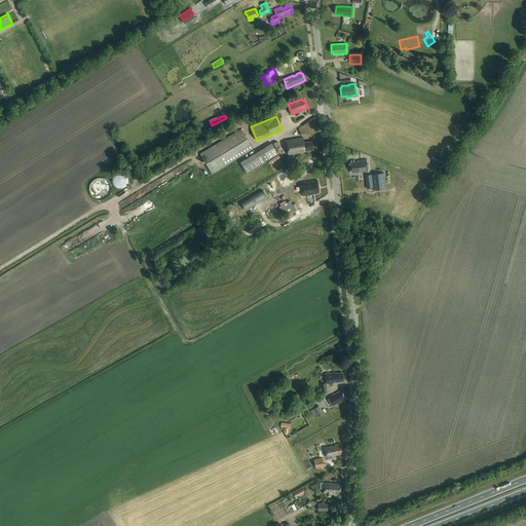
[(200,154),(186,161),(197,183),(253,149),(250,144),(241,129),(213,147),(200,154)]
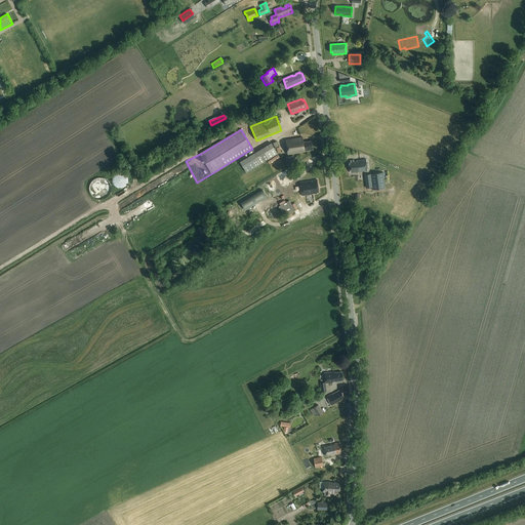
[(304,143),(303,137),(286,140),(288,154),(305,152),(305,151),(313,150),(312,140),(304,143)]
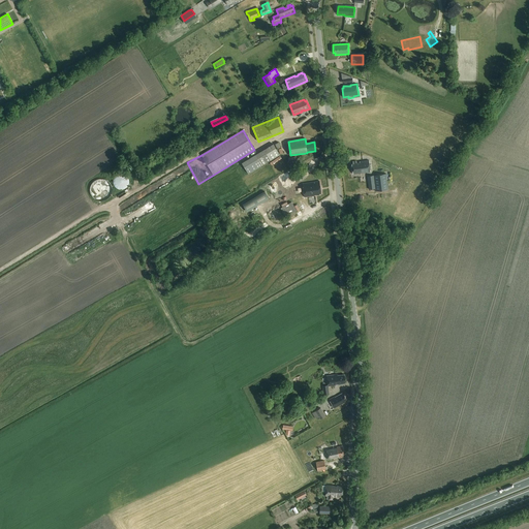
[(280,155),(277,150),(273,144),(265,149),(255,155),(242,162),(248,174),(261,165),(269,161),(280,155)]
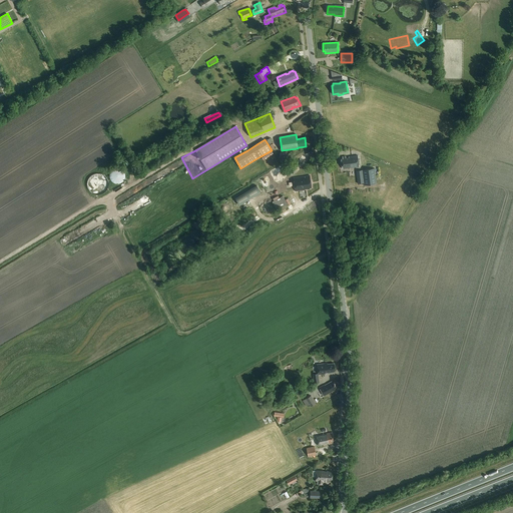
[(359,166),(358,156),(348,157),(346,158),(345,156),(342,156),(343,159),(342,159),(343,168),(359,166)]
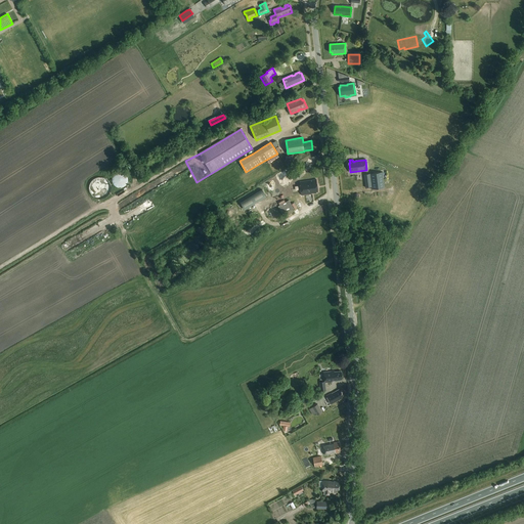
[(296,175),(303,170),(299,165),(293,171),(296,175)]
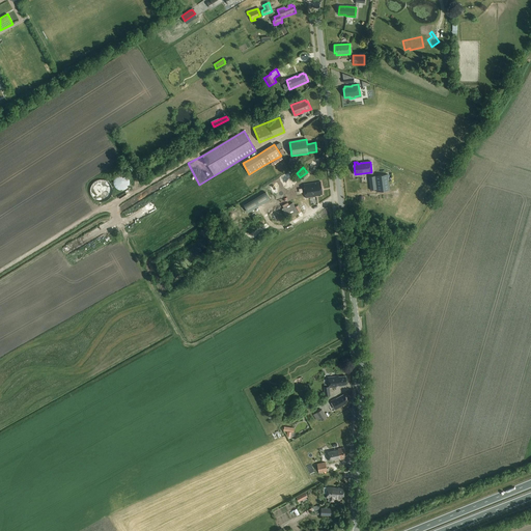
[(114,187),(116,189),(119,190),(122,190),(126,190),(128,188),(130,185),(130,182),(129,178),(127,176),(123,174),(120,174),(117,175),(115,177),(114,180),(113,184),(114,187)]
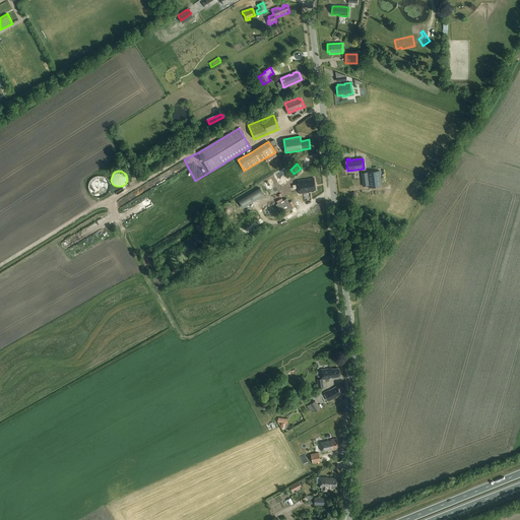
[(369,188),(382,187),(380,171),(361,174),(363,186),(369,186),(369,188)]
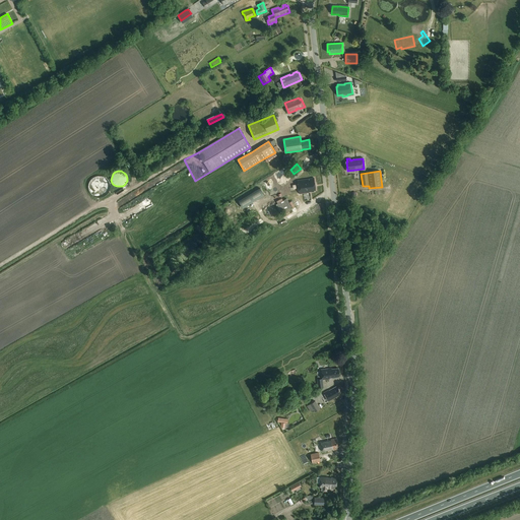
[(314,191),(315,191),(313,179),(297,182),(299,195),(314,192),(314,191)]
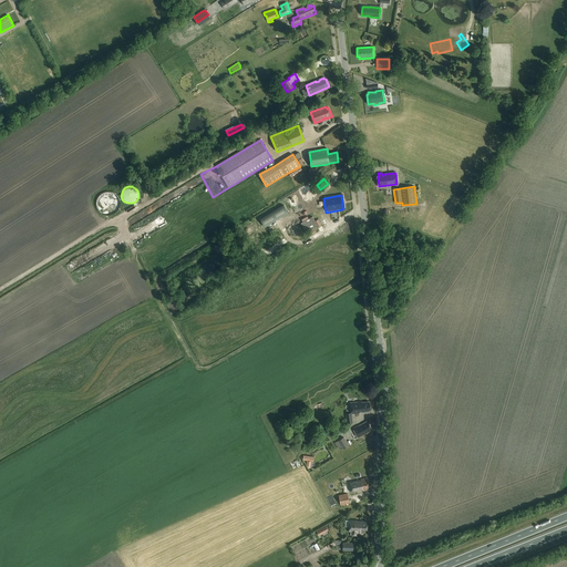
[(278,219),(288,213),(284,205),(274,212),(260,219),(265,227),(278,219)]
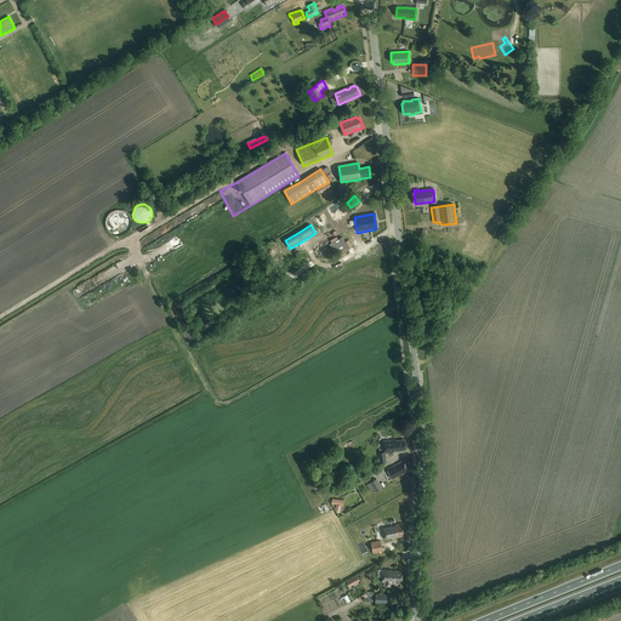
[(342,237),(332,243),(337,252),(339,252),(348,248),(342,237)]
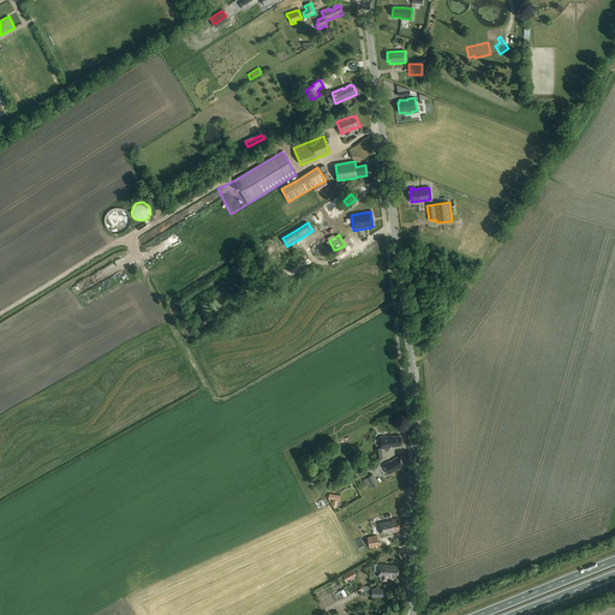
[(393,435),(381,436),(381,439),(382,448),(382,449),(390,448),(390,447),(401,446),(401,436),(393,437),(393,435)]
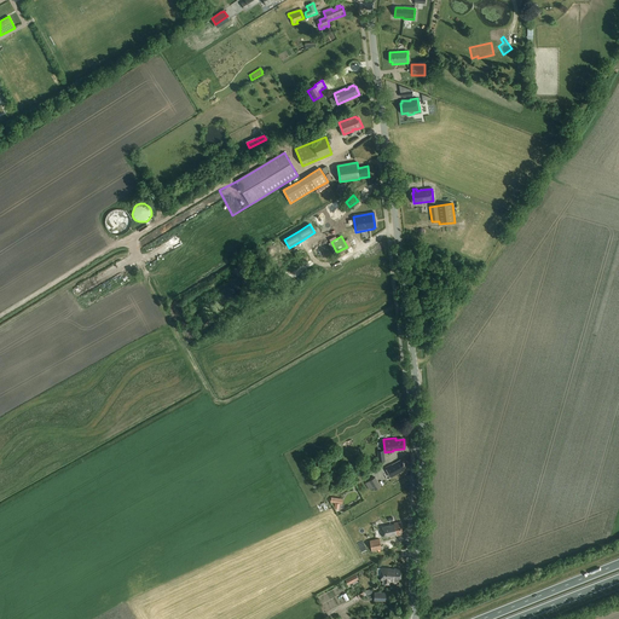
[(405,468),(400,460),(394,463),(395,464),(392,466),(392,464),(386,468),(392,478),(404,470),(404,468),(405,468)]
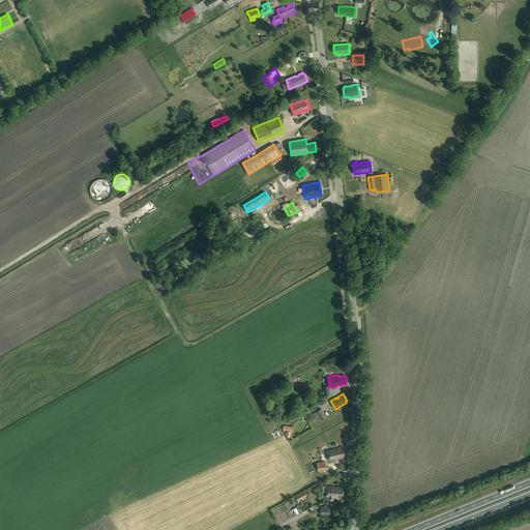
[(321,409),(316,412),(319,418),(321,420),(326,416),(321,409)]
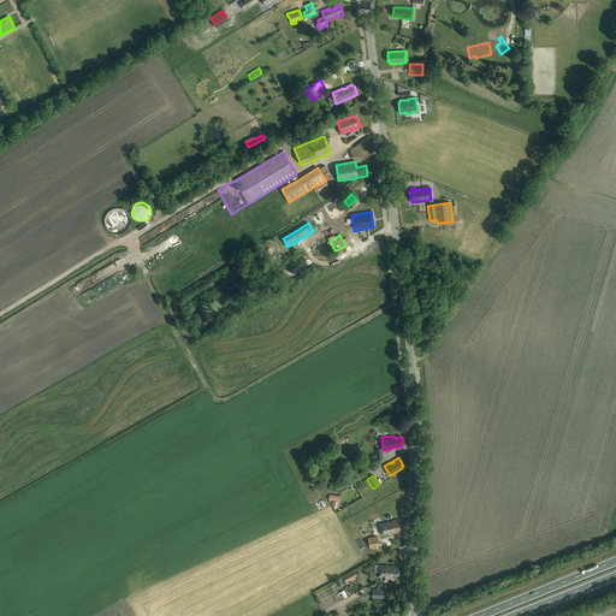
[(400,520),(380,523),(380,526),(381,533),(381,535),(391,533),(391,532),(395,532),(395,533),(401,532),(400,529),(401,529),(400,520)]
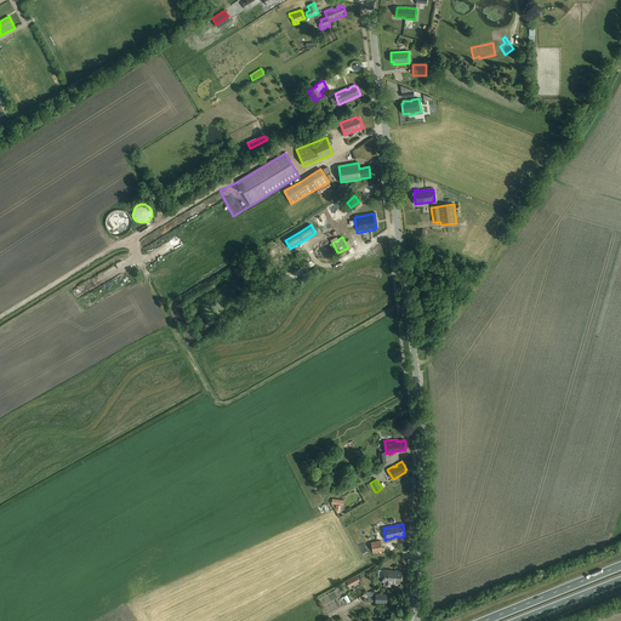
[(382,551),(381,540),(371,542),(374,553),(382,551)]
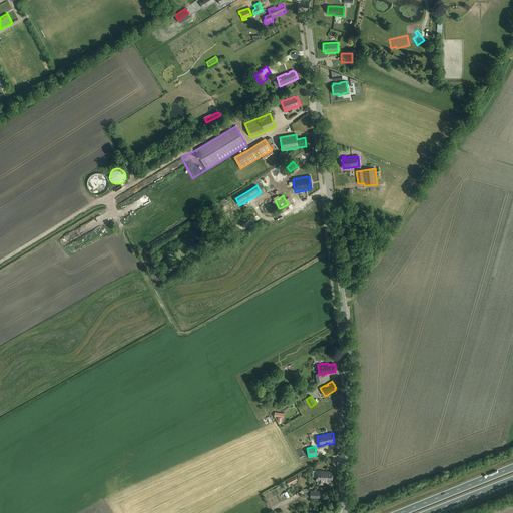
[(323,485),(324,481),(327,481),(327,482),(331,483),(331,480),(333,480),(333,471),(324,471),(317,470),(316,481),(319,481),(318,485),(323,485)]
